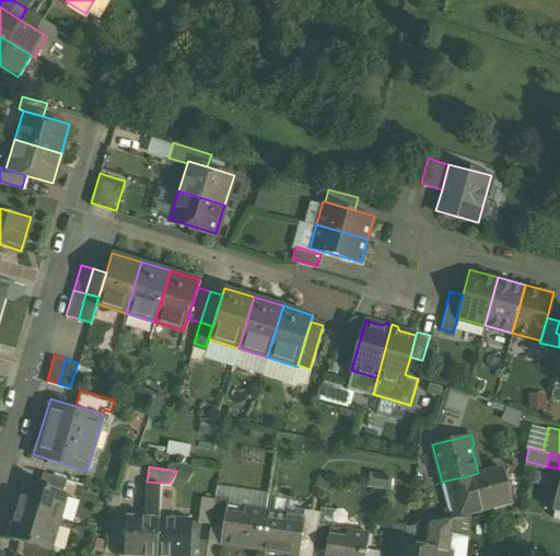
[(478,473),(471,475),(480,509),(511,501),(502,466),(478,473)]
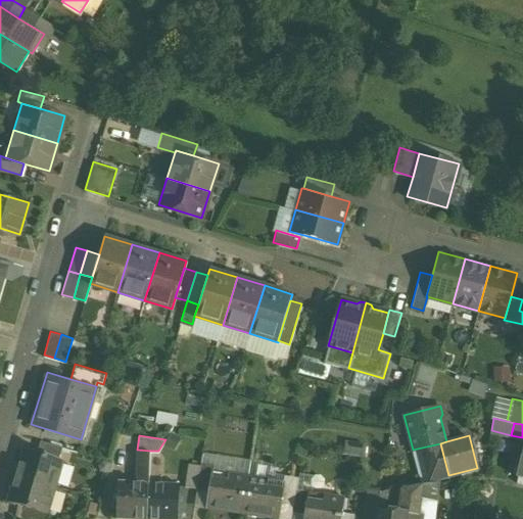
[(60,446),(39,440),(36,451),(57,457),(60,446)]
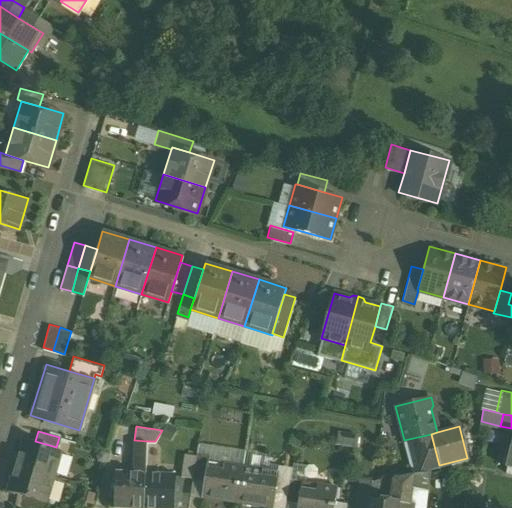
[(431,434),(413,438),(421,469),(439,465),(431,434)]
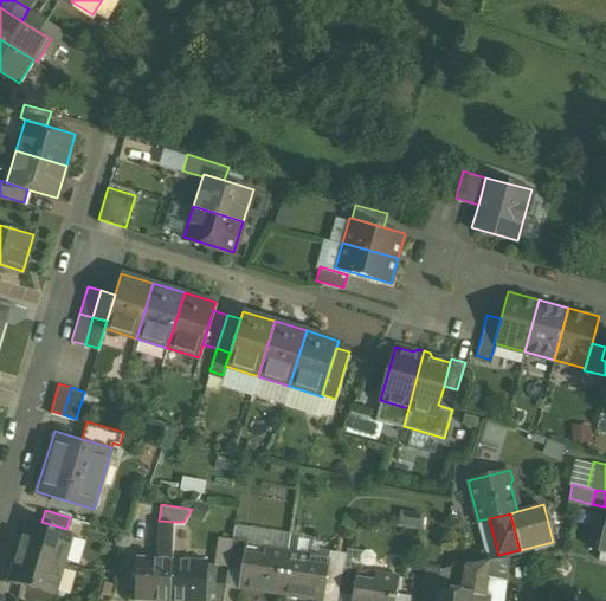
[(42,522),(25,517),(17,548),(63,562),(71,530),(66,529),(42,522)]
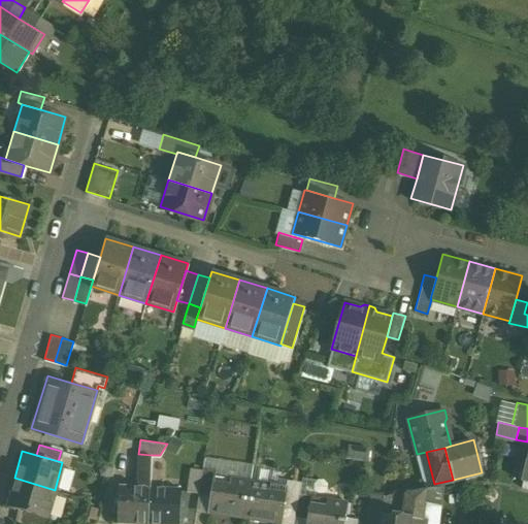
[(138,454),(137,476),(151,477),(152,455),(138,454)]
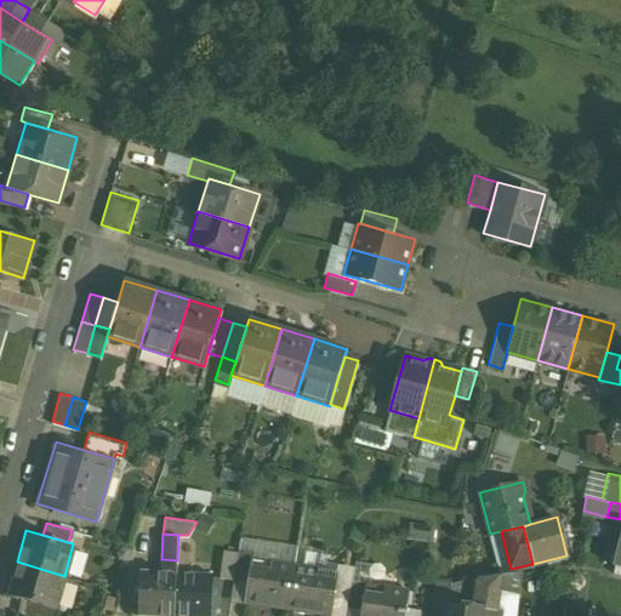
[(254,549),(238,547),(238,551),(233,579),(233,580),(246,582),(249,564),(251,565),(254,549)]
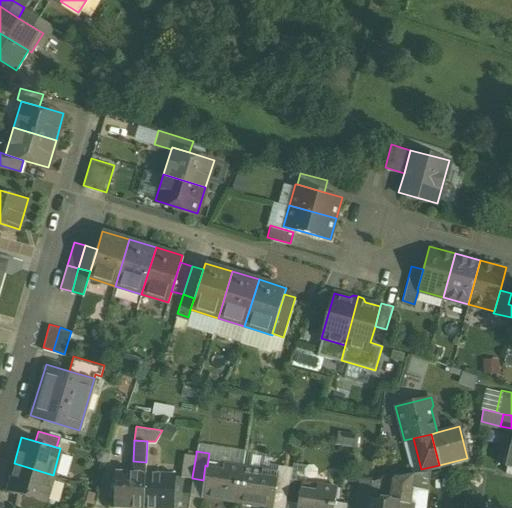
[(196,454),(184,453),(181,475),(192,477),(196,454)]
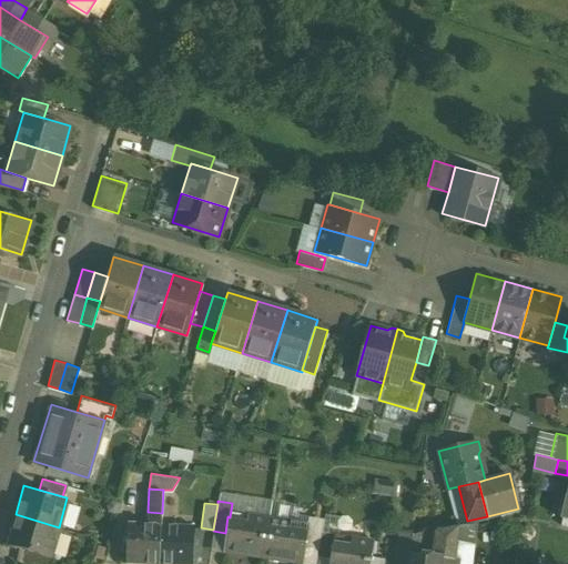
[(59,527),(16,514),(7,543),(22,547),(47,555),(51,556),(59,527)]
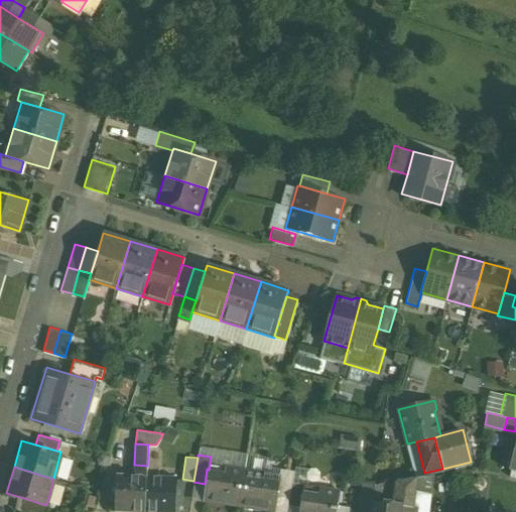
[(225,467),(224,472),(209,470),(207,469),(205,484),(203,498),(239,503),(244,469),(225,467)]
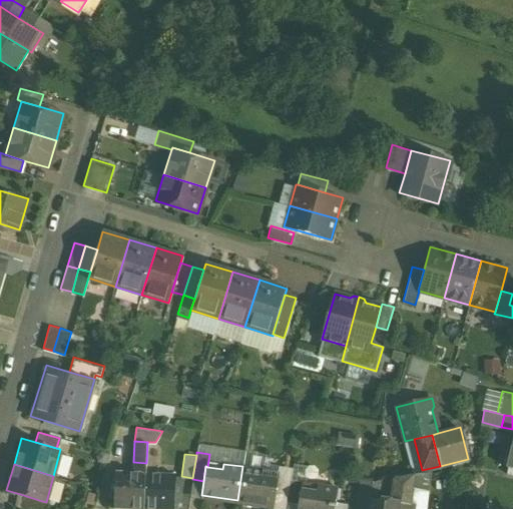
[(292,467),(279,465),(277,477),(278,478),(276,492),(288,494),(290,478),(292,467)]
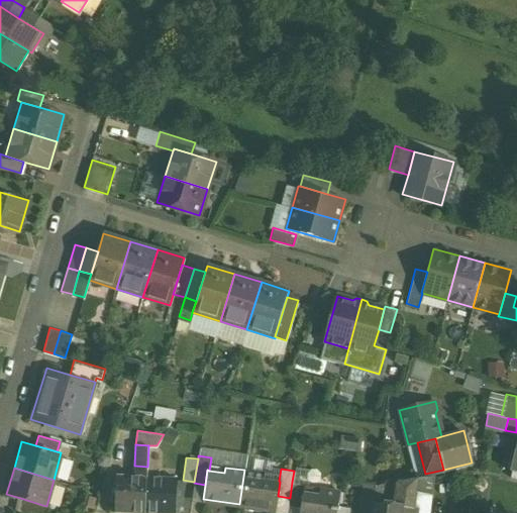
[(264,473),(244,470),(239,504),(276,510),(278,496),(280,482),(279,481),(264,479),(264,473)]
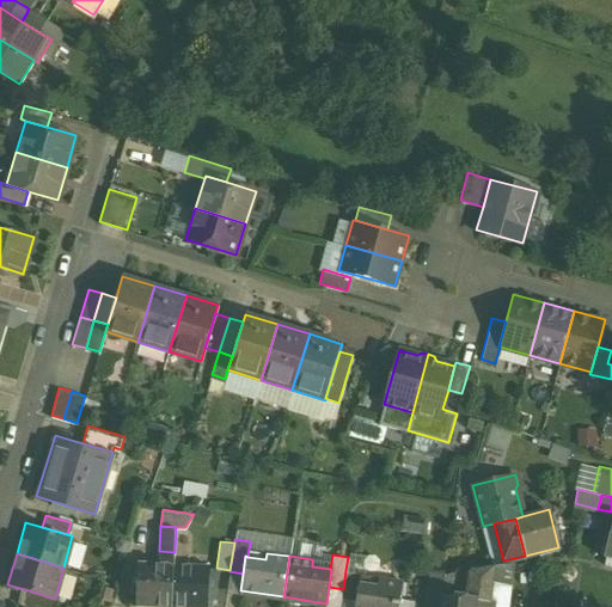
[(173,563),(138,560),(135,605),(171,606),(173,563)]
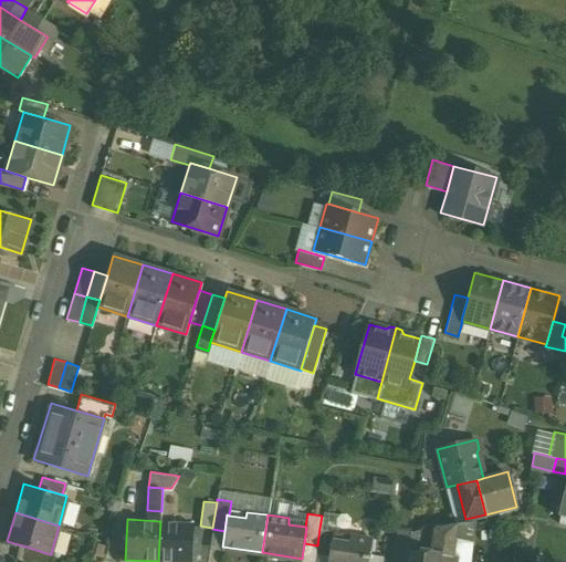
[(475,520),(457,523),(454,539),(472,541),(475,520)]
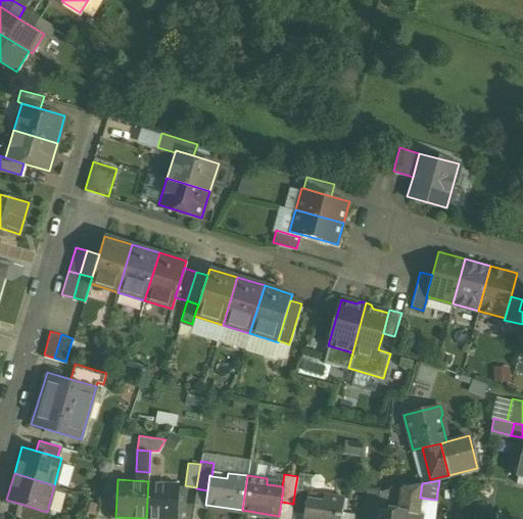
[(176,518),(179,483),(148,481),(146,518),(147,518),(176,518)]
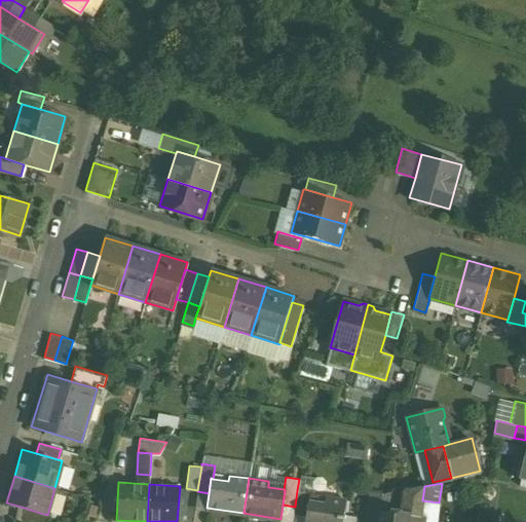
[(424,486),(404,489),(401,513),(410,514),(410,516),(420,517),(420,515),(422,500),(424,486)]
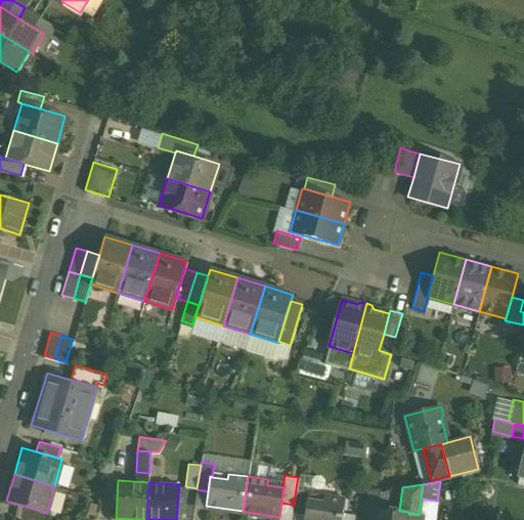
[(380,490),(378,503),(397,506),(396,511),(399,511),(402,487),(380,490)]
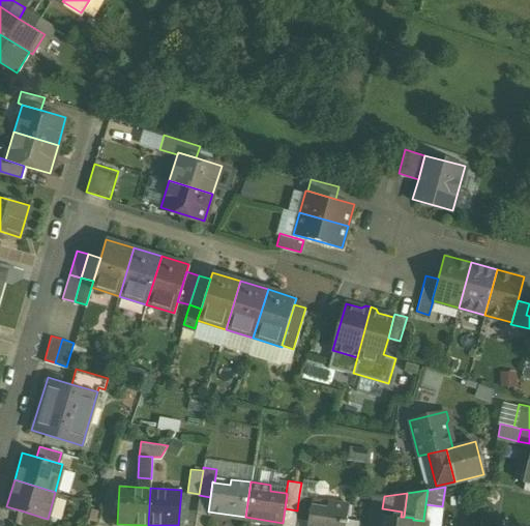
[(314,496),(299,494),(297,510),(296,517),(308,519),(312,503),(313,503),(314,496)]
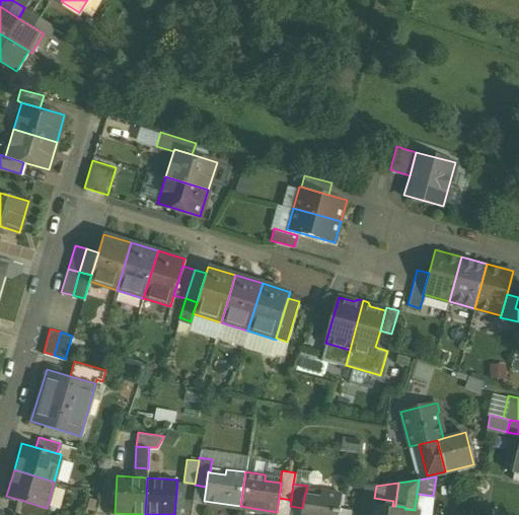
[(376,486),(364,484),(362,497),(374,499),(374,498),(376,486)]
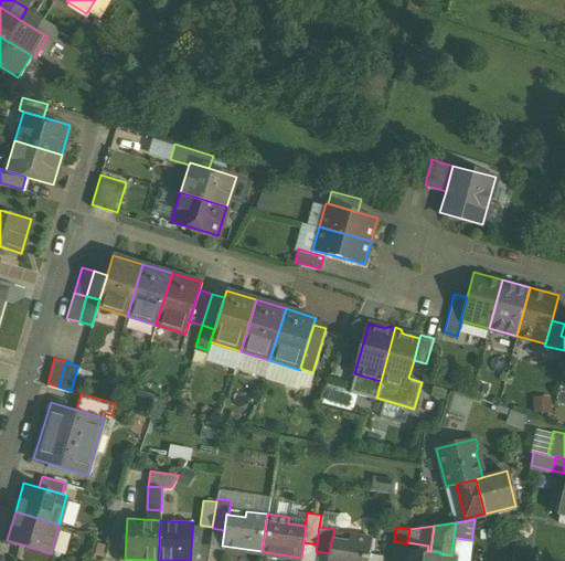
[(333,537),(332,537),(329,553),(328,560),(368,560),(372,538),(350,535),(349,540),(333,537)]
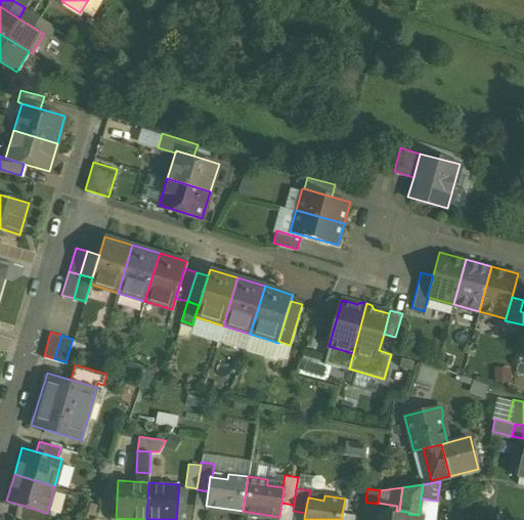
[(434,519),(437,501),(421,499),(419,513),(424,514),(422,519),(434,519)]
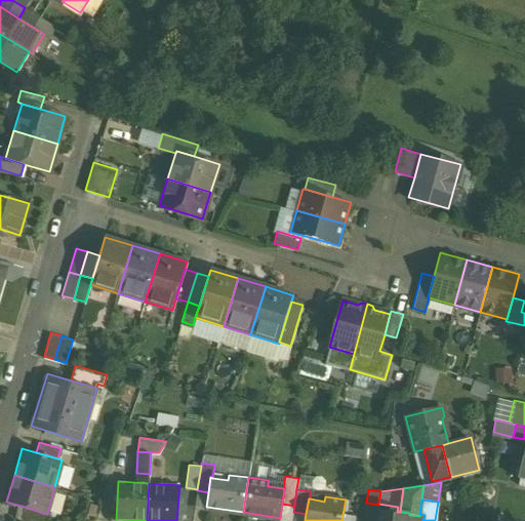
[(378,505),(366,503),(363,520),(375,520),(377,511),(378,505)]
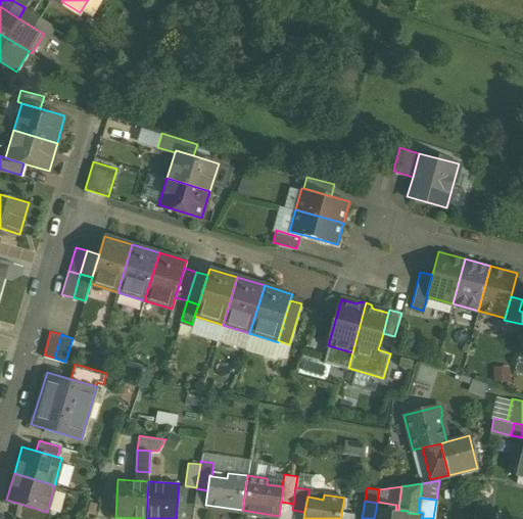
[(293,504),(281,502),(279,516),(291,517),(292,510),(293,504)]
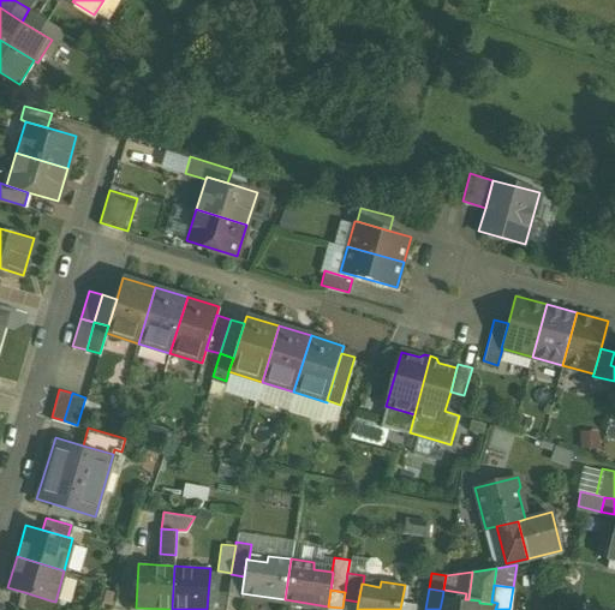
[(47,609),(51,600),(24,592),(21,605),(37,609),(47,609)]
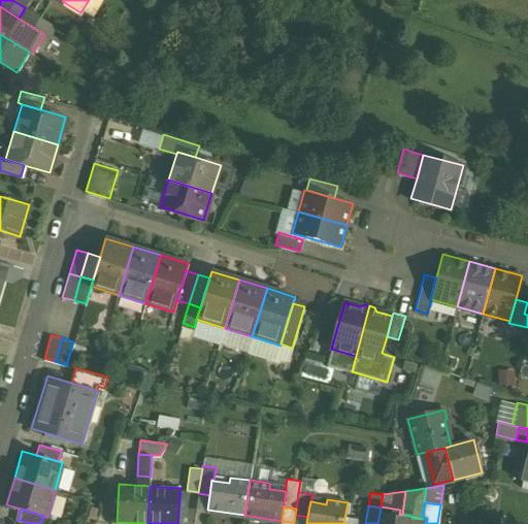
[(399,517),(380,514),(377,523),(410,523),(411,518),(411,516),(402,515),(399,515),(399,517)]
